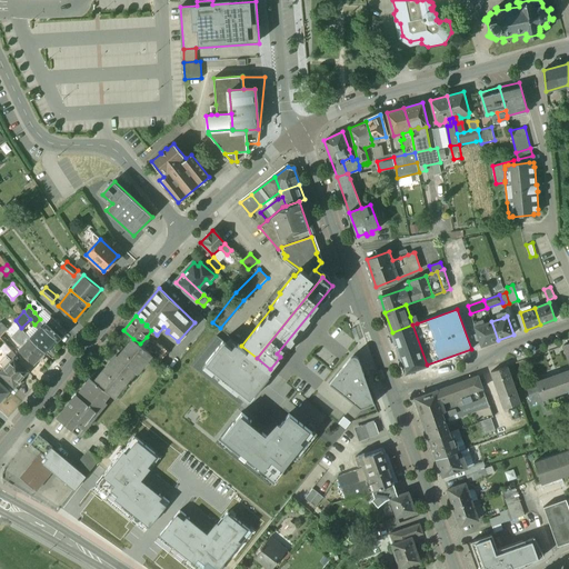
[(67,331),(51,317),(43,327),(57,340),(58,341),(67,331)]
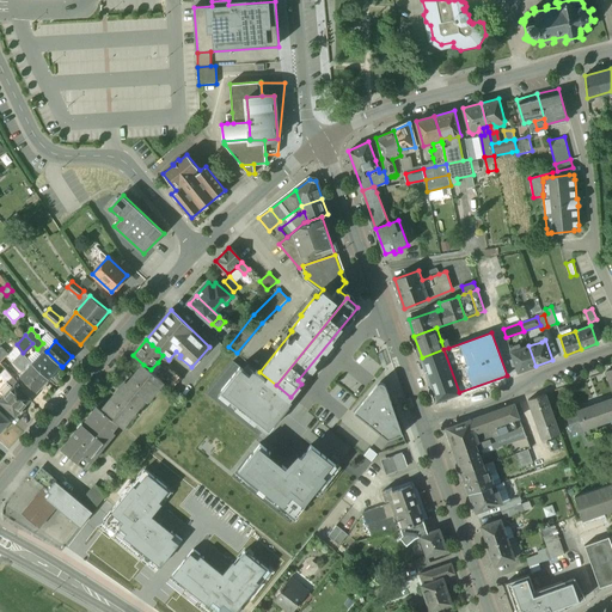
[(8,354),(0,361),(0,362),(6,371),(23,353),(17,344),(8,354)]
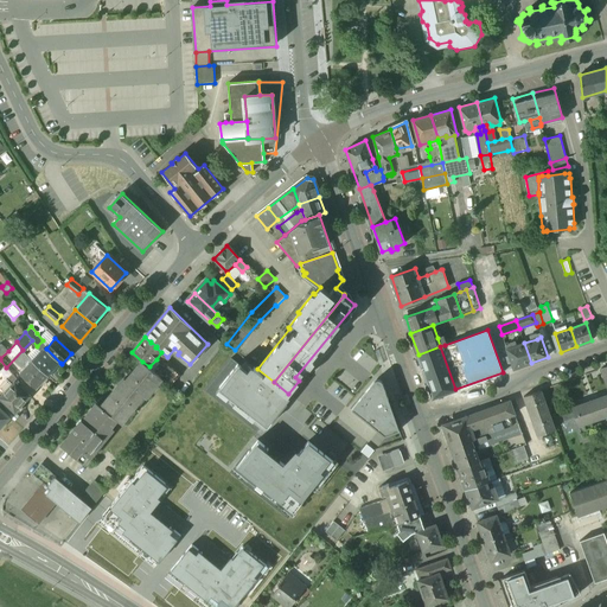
[(511,347),(508,350),(515,369),(531,363),(524,343),(511,347)]
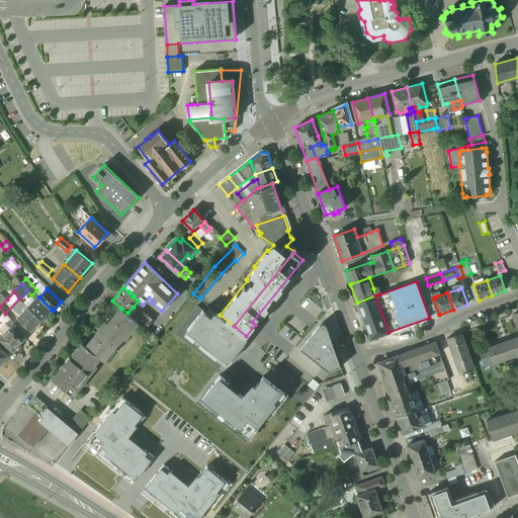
[(375,295),(357,303),(369,339),(389,332),(375,295)]
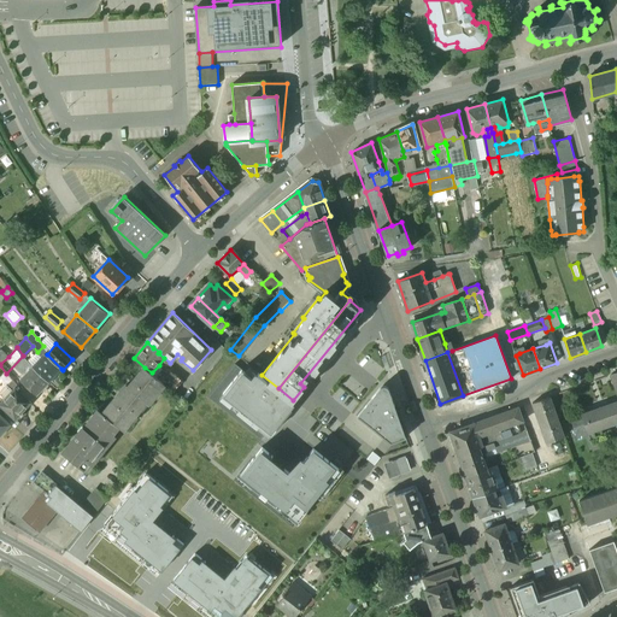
[(164,358),(159,365),(164,369),(165,366),(166,368),(170,363),(159,353),(158,353),(164,358)]
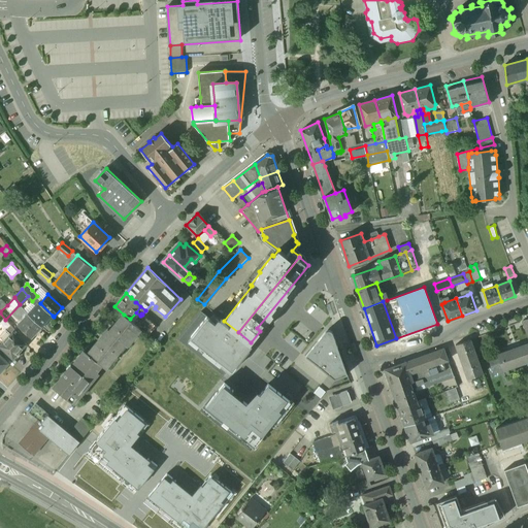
[(53,316),(40,303),(29,316),(41,327),(53,316)]
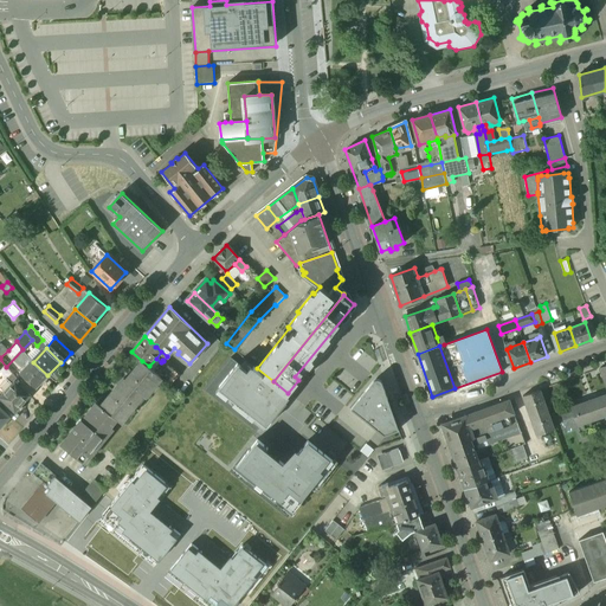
[(257,368),(253,366),(249,372),(231,358),(205,391),(256,432),(264,421),(268,425),(287,403),(284,400),(289,394),(257,368)]
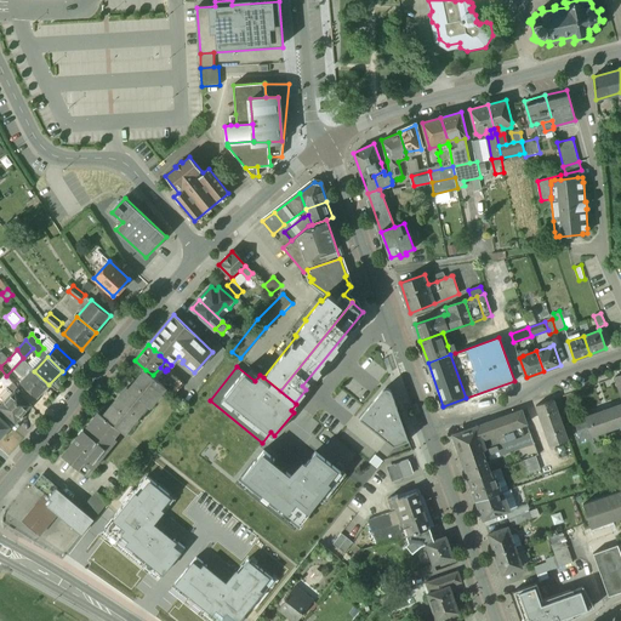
[(166,369),(165,371),(160,368),(153,375),(166,387),(176,394),(184,383),(167,370),(166,369)]
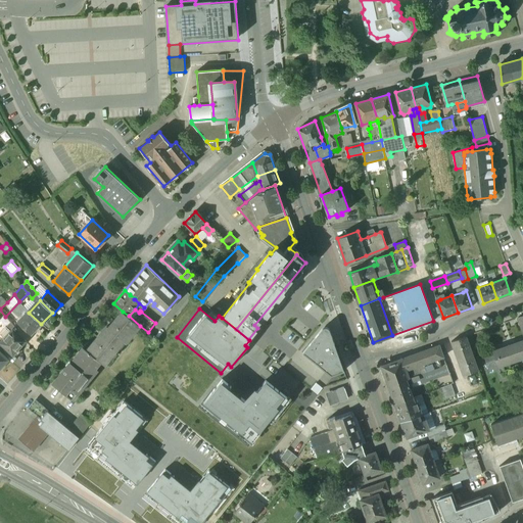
[(123,312),(109,328),(107,326),(88,350),(101,362),(105,365),(125,340),(127,342),(140,326),(129,316),(123,312)]
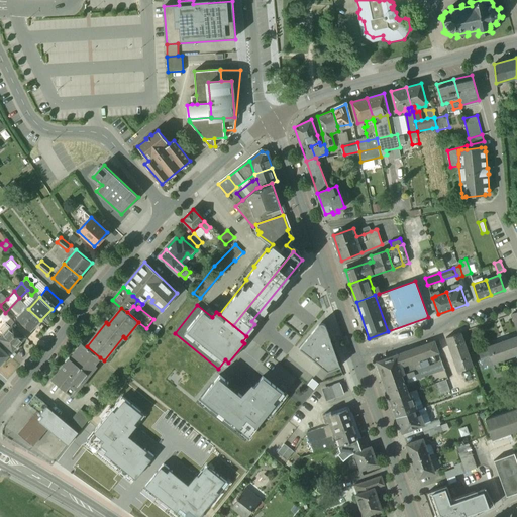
[(28,309),(18,319),(31,331),(40,320),(28,309)]
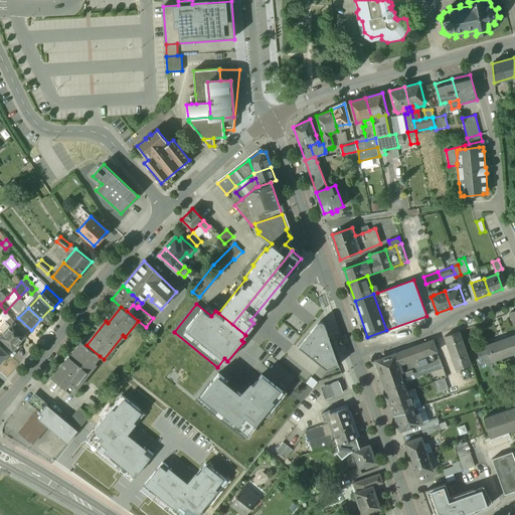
[(10,317),(6,322),(11,326),(13,324),(13,325),(15,322),(10,317)]
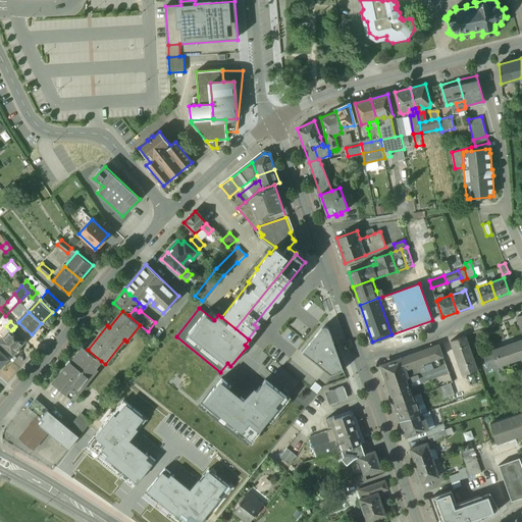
[(5,325),(0,330),(0,332),(4,337),(11,330),(6,326),(5,325)]
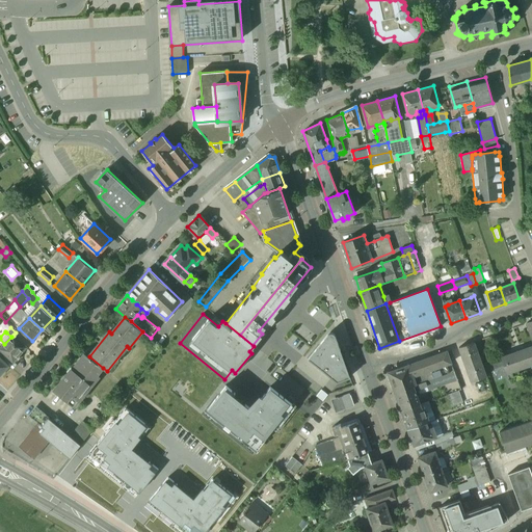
[(327,335),(309,358),(338,382),(349,377),(335,334),(330,333),(327,335)]
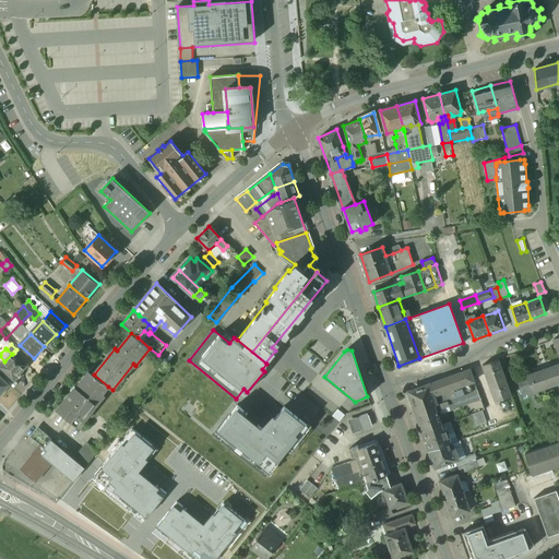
[(12,354),(4,361),(0,366),(2,368),(0,370),(6,376),(8,373),(13,379),(14,379),(15,379),(16,380),(18,379),(19,378),(20,377),(21,376),(20,375),(20,373),(27,365),(14,353),(14,352),(12,354)]
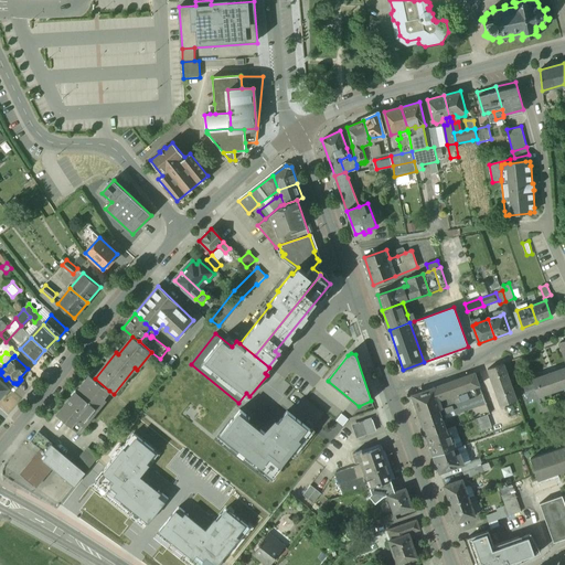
[(503,363),(488,369),(501,406),(516,401),(503,363)]
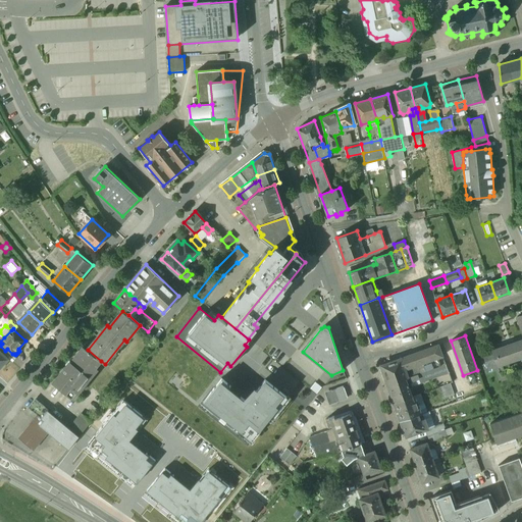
[(521,338),(491,350),(497,366),(502,364),(504,369),(510,367),(508,362),(521,357),(521,338)]
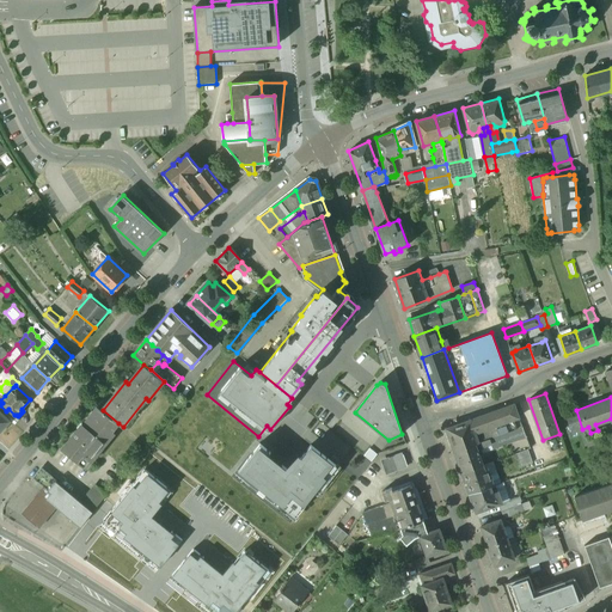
[(513,405),(471,420),(475,433),(496,424),(518,417),(513,405)]
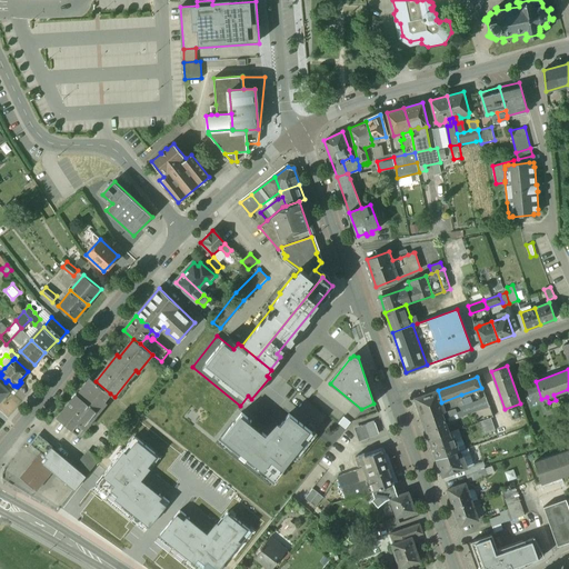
[(91,378),(78,395),(77,393),(59,416),(69,423),(68,426),(71,429),(77,433),(82,427),(83,429),(87,425),(88,426),(99,411),(96,409),(103,400),(105,401),(110,393),(96,381),(91,378)]
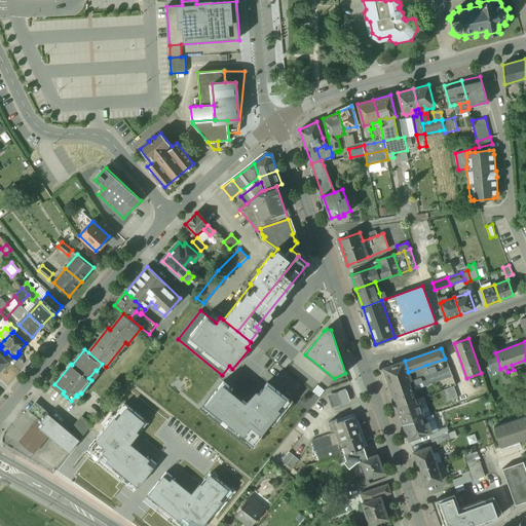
[(0,352),(0,371),(9,362),(0,352)]
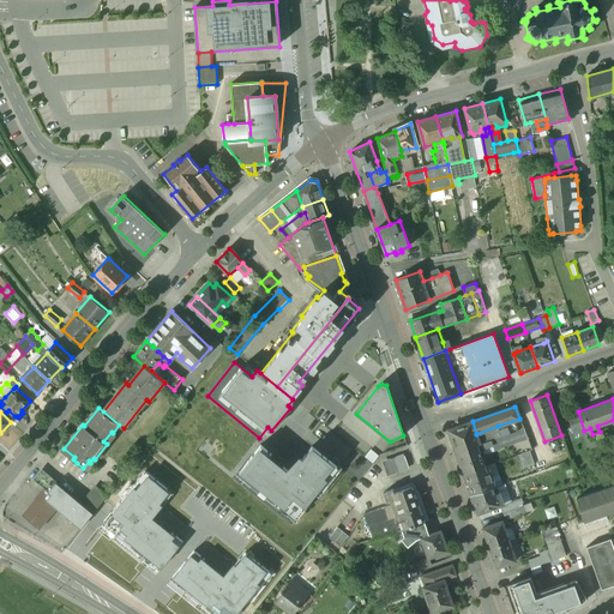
[(578,411),(567,416),(575,434),(584,431),(578,411)]
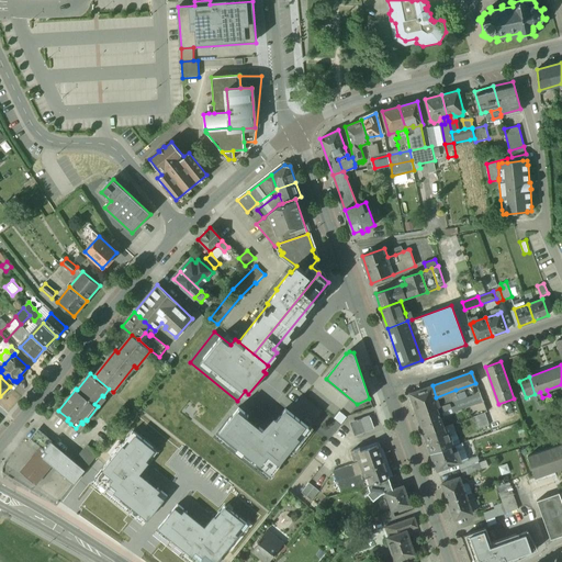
[(433,385),(411,393),(417,414),(436,407),(439,406),(436,397),(433,385)]
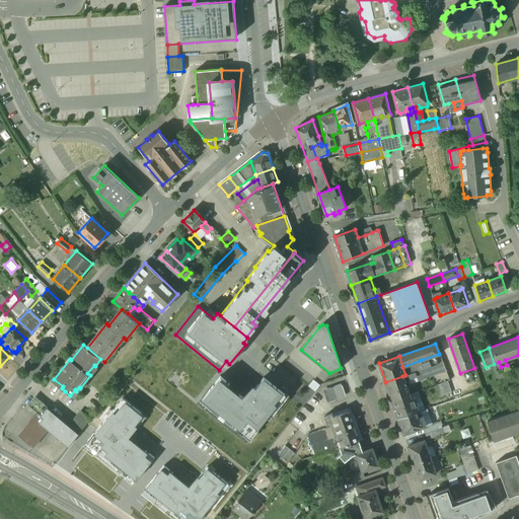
[(421,360),(402,367),(405,375),(416,372),(424,369),(421,360)]
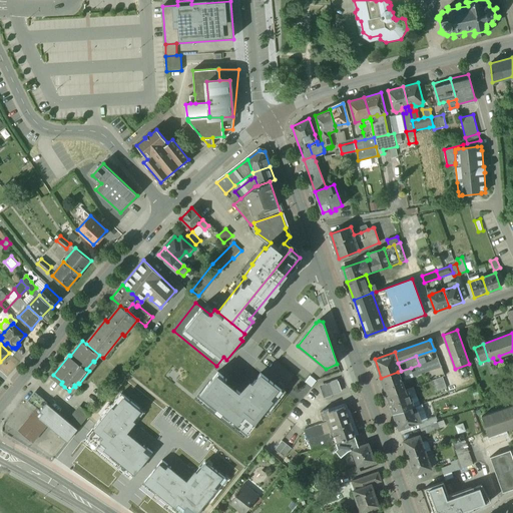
[(419,365),(411,368),(412,372),(414,376),(441,367),(438,358),(419,365)]
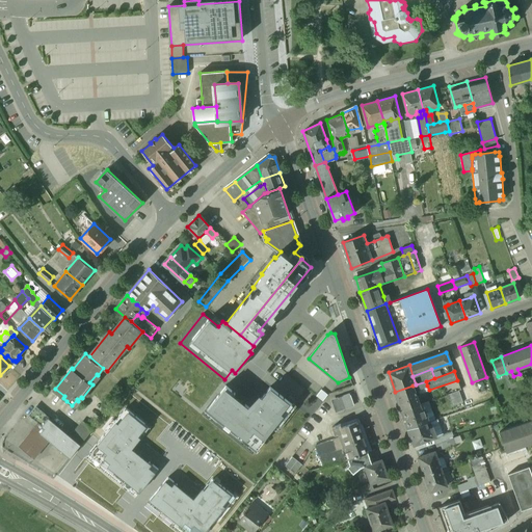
[(416,384),(413,386),(415,390),(417,395),(420,394),(419,389),(427,386),(426,381),(416,384)]
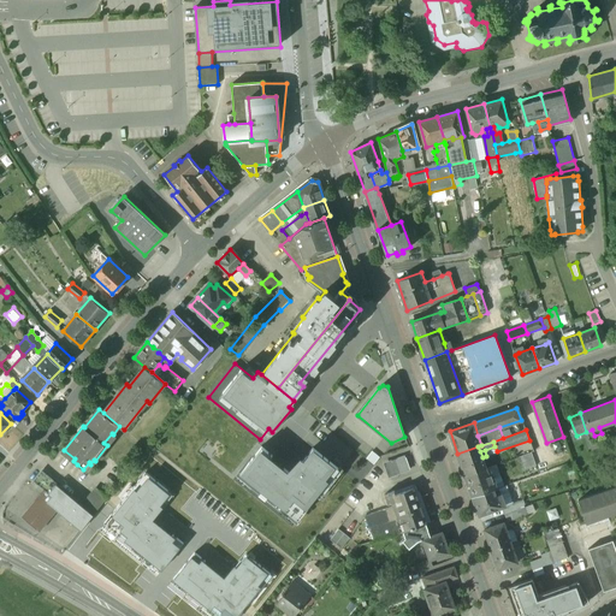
[(323,501),(345,473),(313,448),(302,461),(301,460),(290,472),(272,456),(272,455),(261,446),(234,480),(292,527),(318,496),(323,501)]
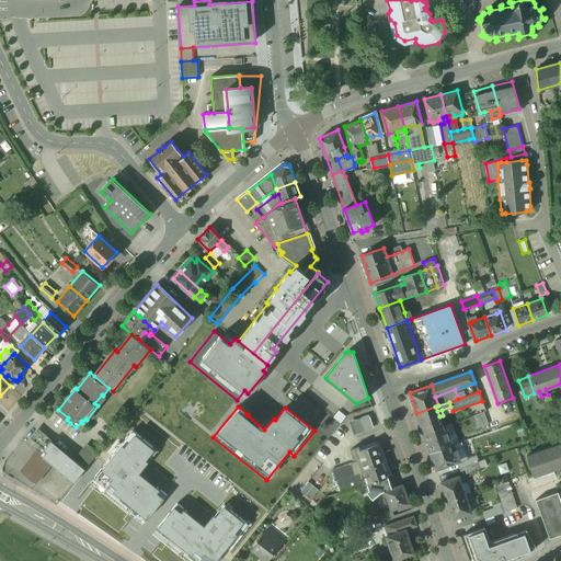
[(435,407),(416,413),(424,433),(443,426),(437,411),(435,407)]
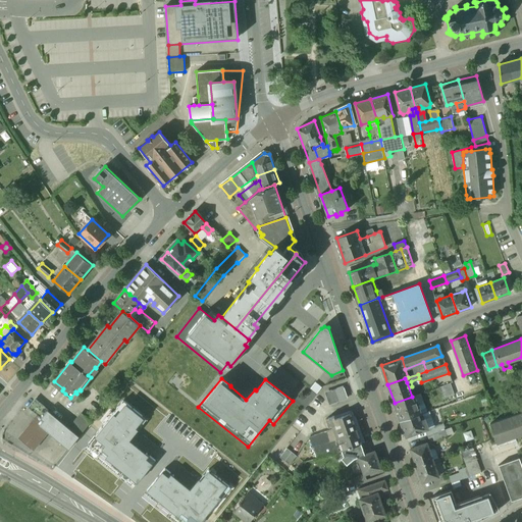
[(451,382),(439,386),(444,399),(455,395),(451,382)]
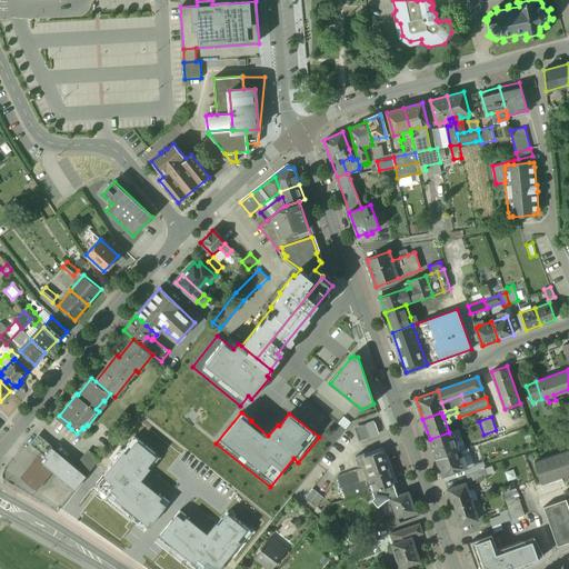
[(355,428),(359,441),(378,433),(373,421),(355,428)]
